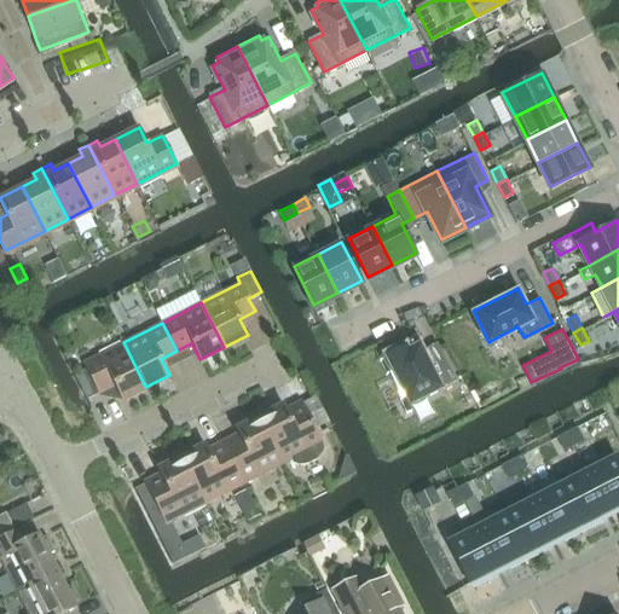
[(121,399),(145,387),(123,342),(84,363),(98,391),(114,383),(121,399)]
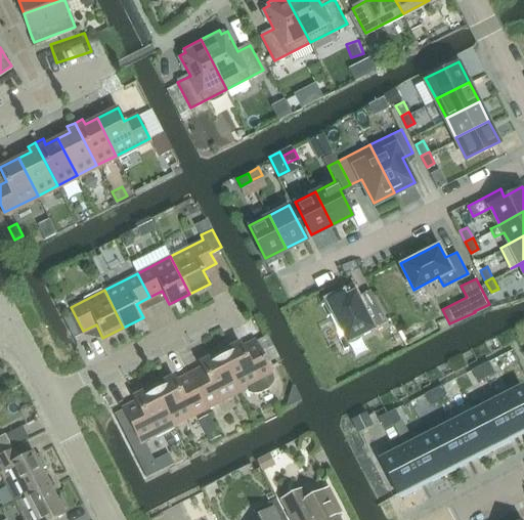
[(344,292),(326,301),(347,341),(375,328),(370,319),(382,313),(370,290),(358,296),(355,290),(345,295),(344,292)]
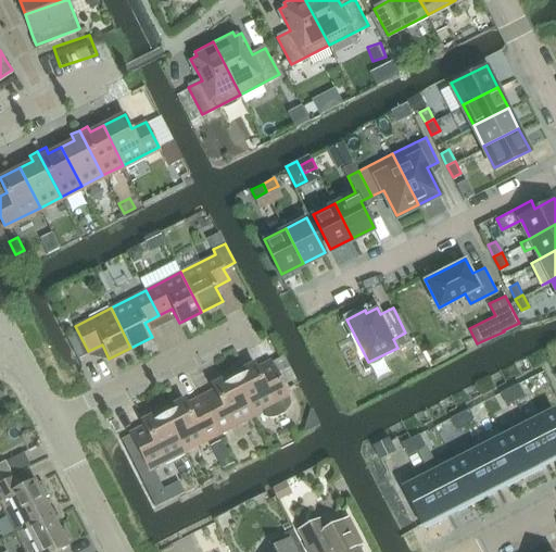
[(234,366),(229,367),(253,414),(261,410),(263,414),(267,415),(272,415),(276,415),(282,411),(286,409),(289,404),(289,401),(287,396),(288,396),(270,361),(256,367),(254,363),(251,365),(248,360),(244,361),(240,363),(237,364),(234,366)]
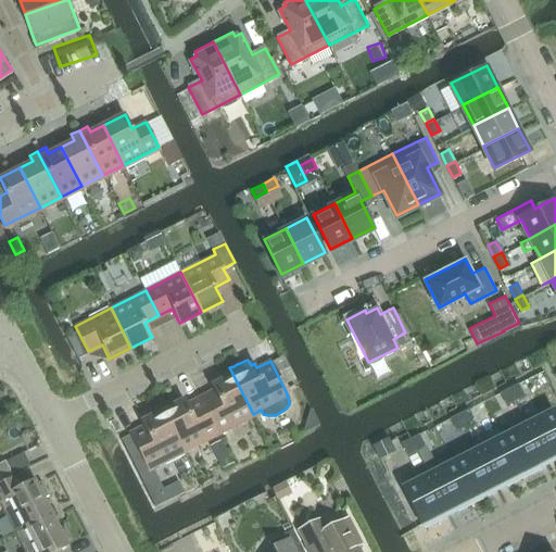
[(218,431),(253,414),(229,368),(224,371),(218,374),(213,378),(215,383),(211,385),(214,389),(200,397),(212,421),(218,431)]
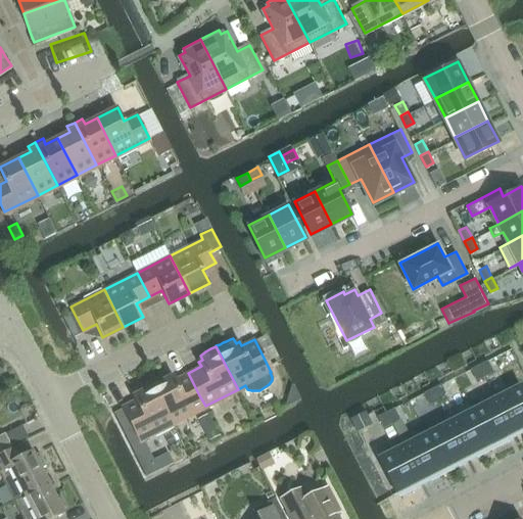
[(487,359),(478,364),(484,375),(493,371),(487,359)]
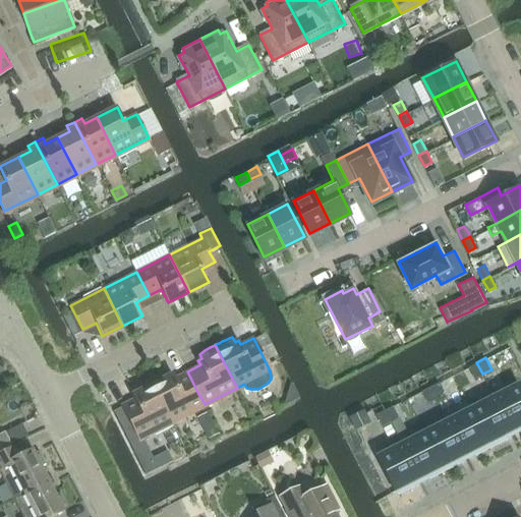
[(482,374),(476,362),(468,366),(474,378),(482,374)]
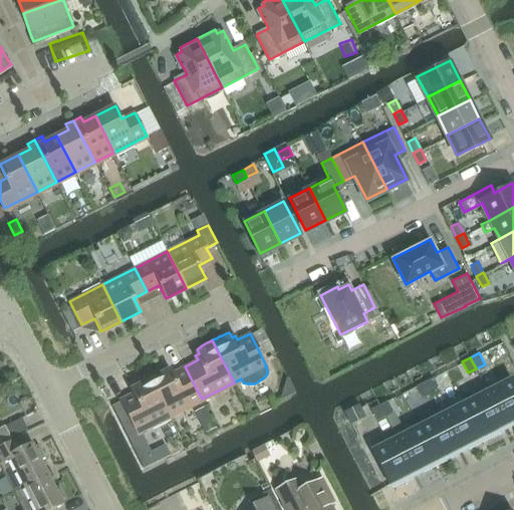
[(153,370),(148,373),(169,416),(202,399),(196,389),(185,366),(173,372),(170,368),(167,370),(165,365),(159,367),(153,370)]
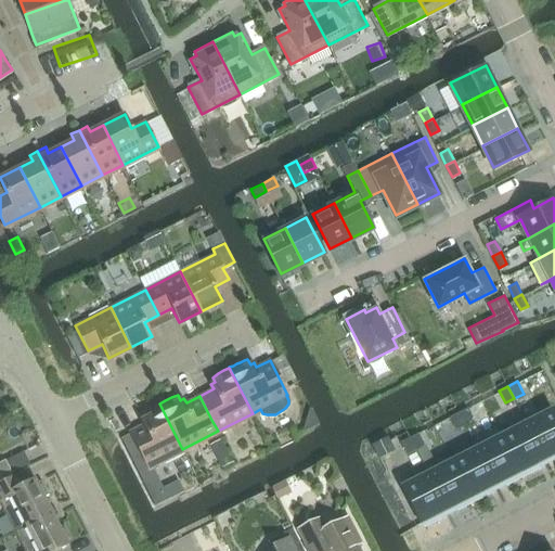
[(147,466),(182,449),(159,404),(153,406),(147,410),(142,413),(144,419),(141,420),(143,425),(129,432),(147,466)]
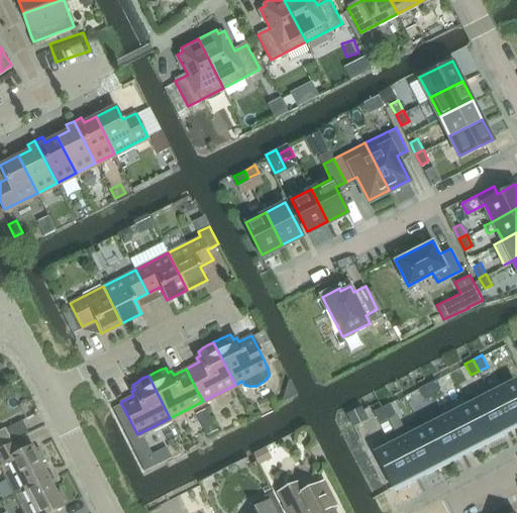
[(435,379),(427,383),(433,395),(441,390),(435,379)]
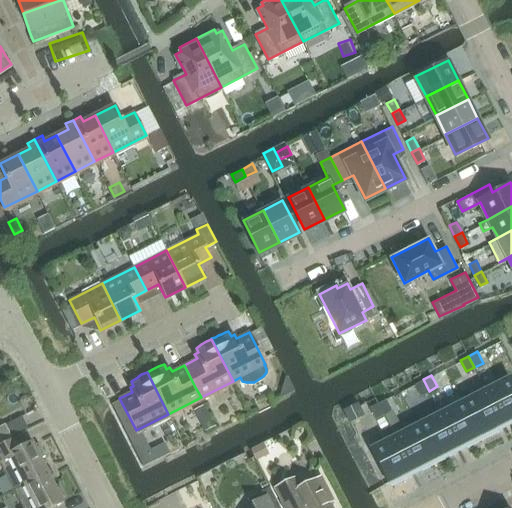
[(511,381),(509,376),(485,388),(503,423),(511,417),(511,381)]
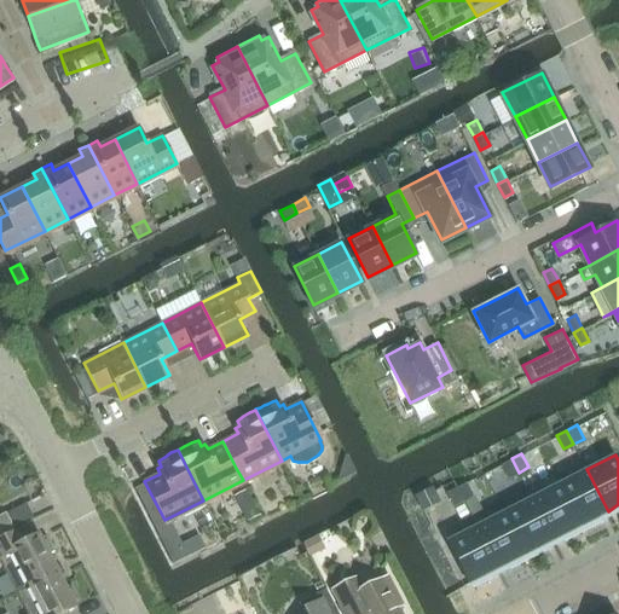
[(519,473),(512,458),(501,463),(508,478),(519,473)]
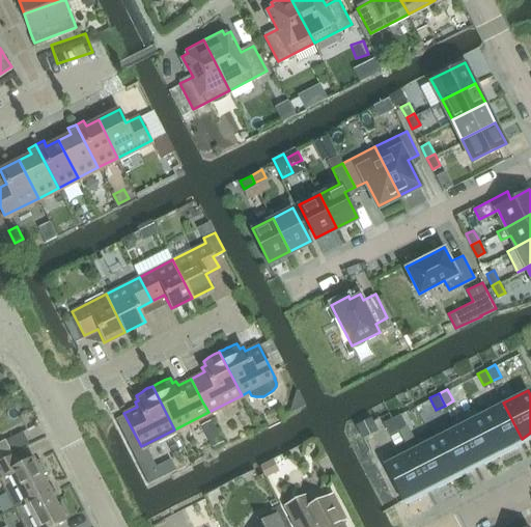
[(503,403),(479,415),(498,450),(522,439),(503,403)]
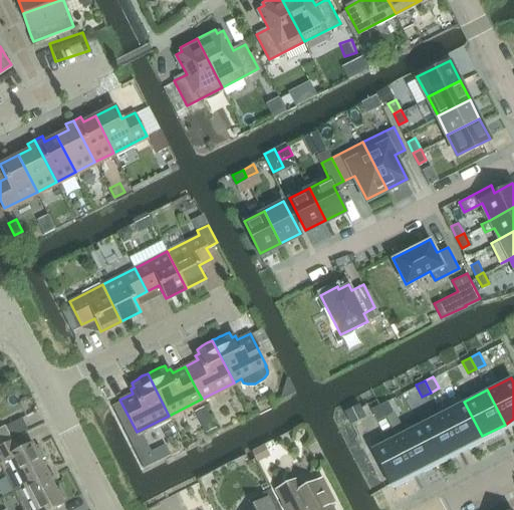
[(388,400),(378,404),(384,416),(394,412),(388,400)]
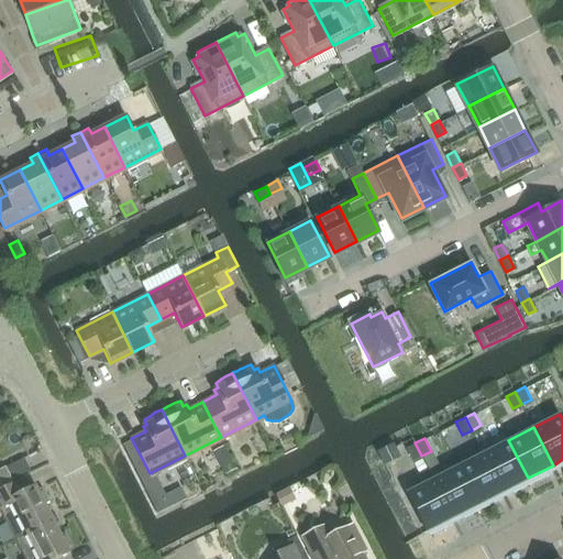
[(508,440),(484,453),(503,491),(528,478),(508,440)]
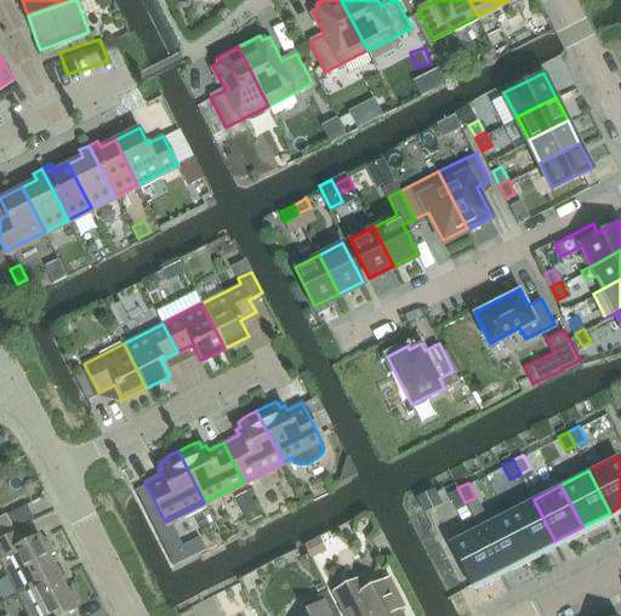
[(252,496),(249,488),(234,495),(239,503),(252,496)]
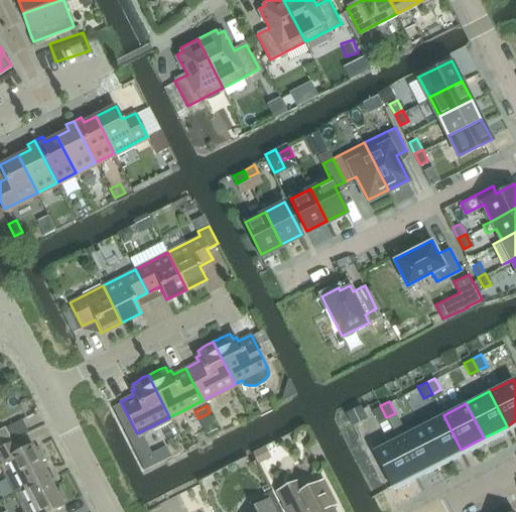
[(386,417),(380,405),(372,410),(378,421),(386,417)]
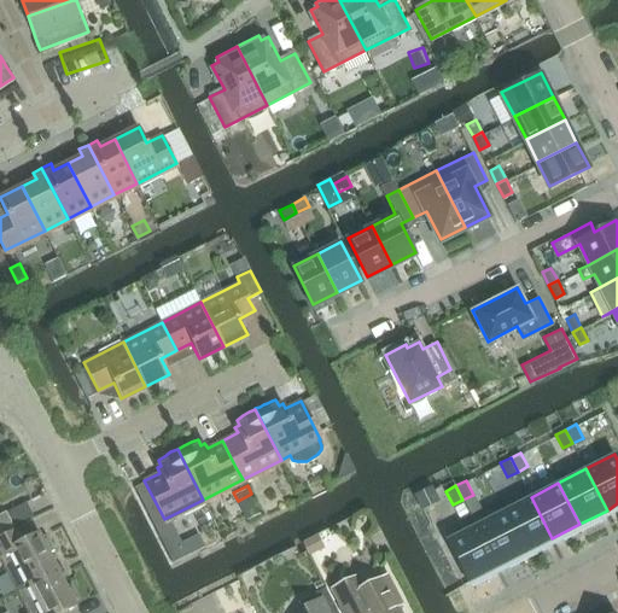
[(473,495),(462,500),(468,512),(470,513),(479,507),(473,495)]
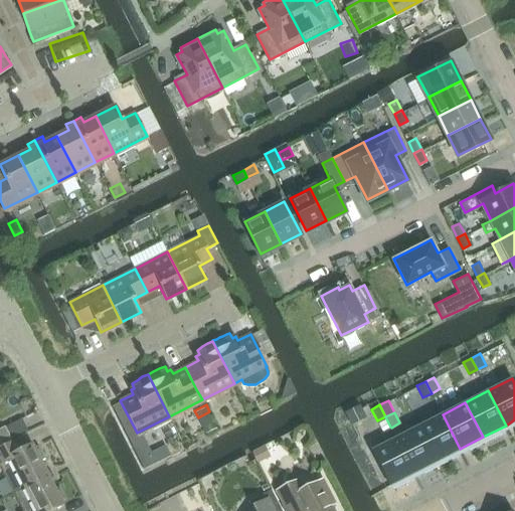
[(443,414),(419,426),(437,460),(460,449),(443,414)]
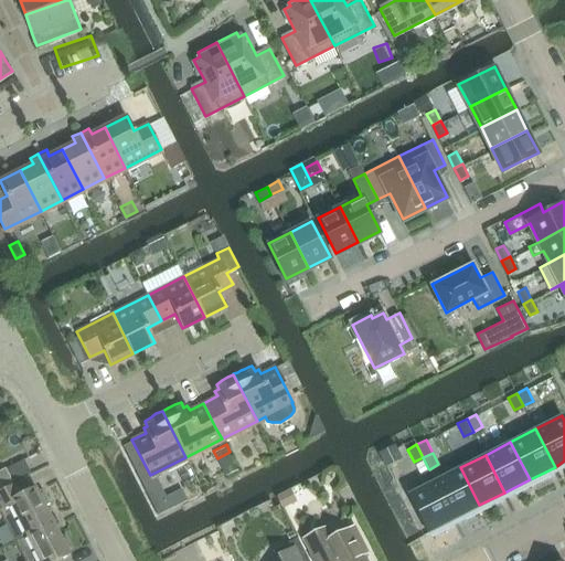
[(0,470),(0,484),(12,478),(7,467),(0,470)]
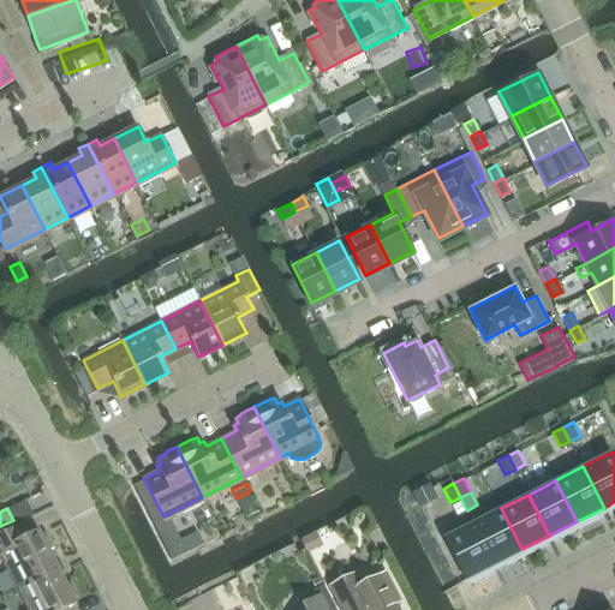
[(501,508),(473,522),(494,563),(521,549),(501,508)]
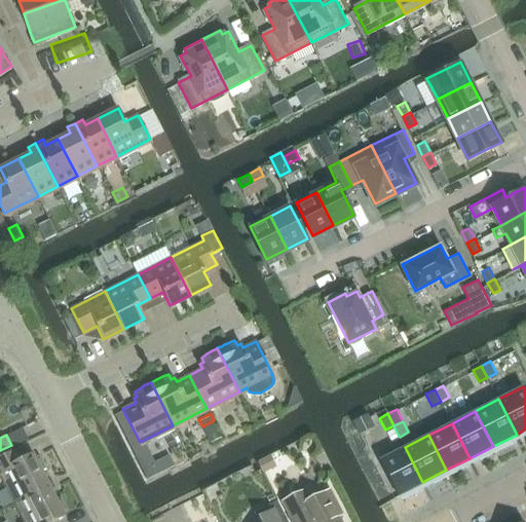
[(422,482),(405,447),(380,459),(399,494),(422,482)]
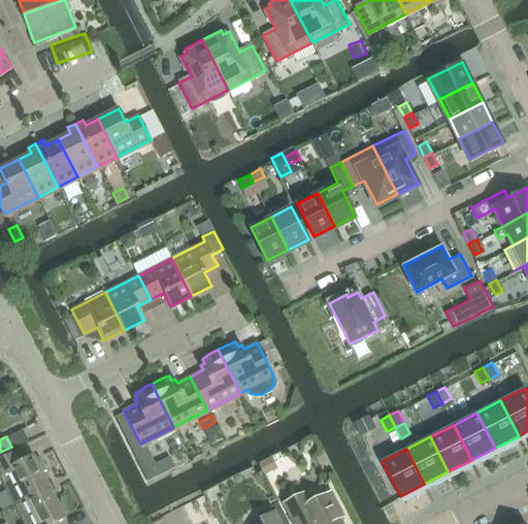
[(14,451),(0,457),(0,476),(13,503),(48,486),(41,470),(45,468),(39,456),(35,458),(33,455),(20,461),(14,452),(14,451)]
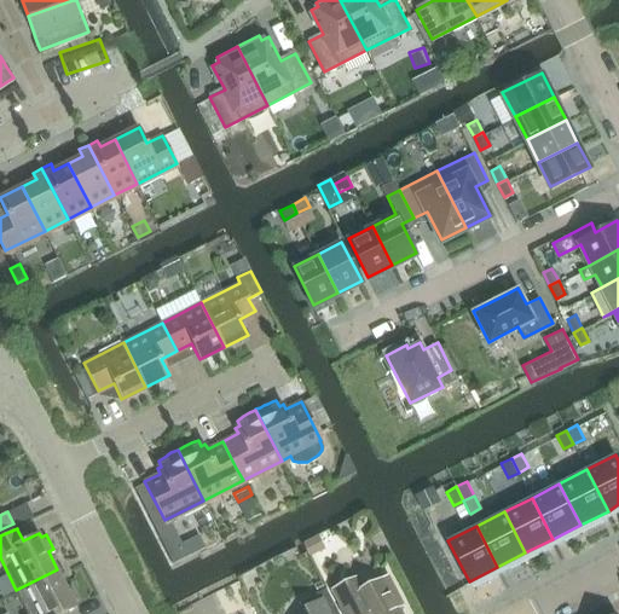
[(57,569),(16,590),(27,613),(23,613),(68,613),(67,610),(76,606),(74,601),(77,598),(70,584),(65,586),(57,569)]
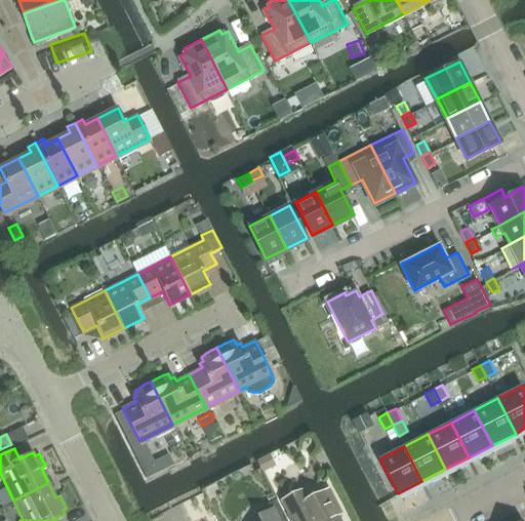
[(301,489),(281,499),(291,520),(339,520),(336,514),(340,512),(328,488),(307,498),(301,489)]
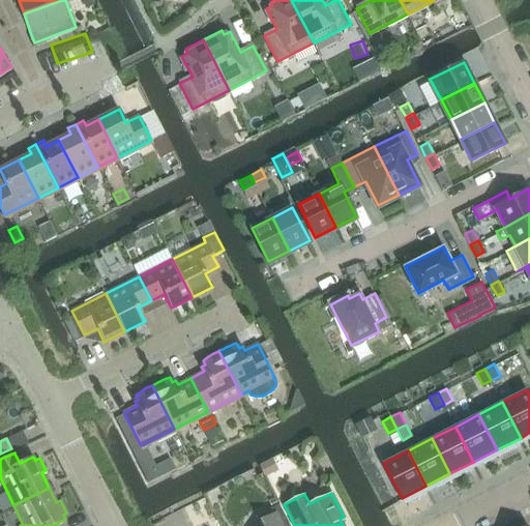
[(289,525),(278,503),(263,510),(266,517),(258,521),(260,525),(289,525)]
